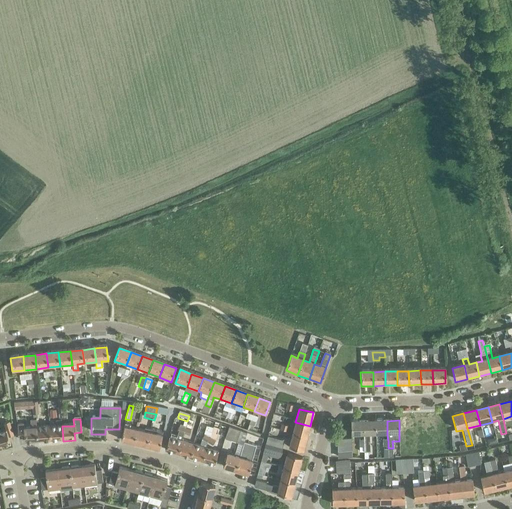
[(364,435),(363,421),(351,421),(351,436),(364,435)]
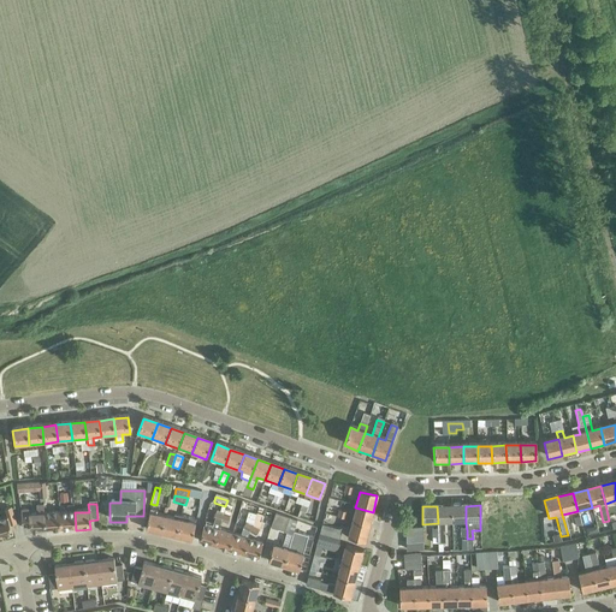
[(451,506),(437,506),(438,523),(438,532),(438,540),(438,545),(444,545),(443,523),(451,523),(451,506)]
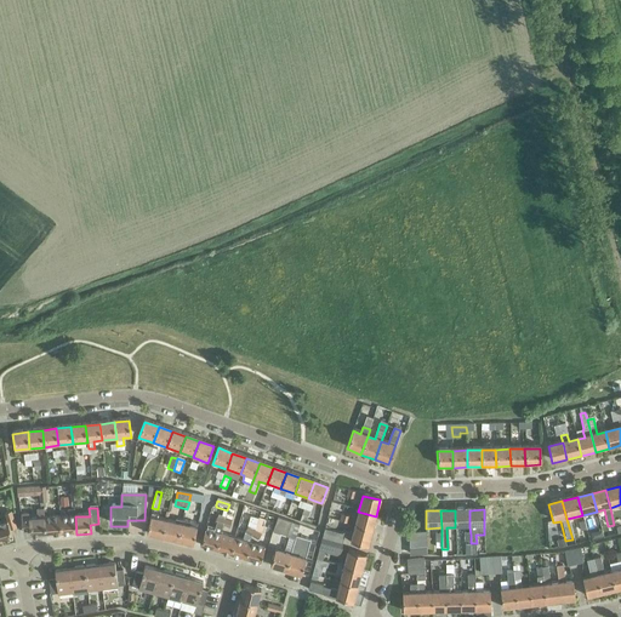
[(469,510),(455,510),(455,527),(469,527),(469,510)]
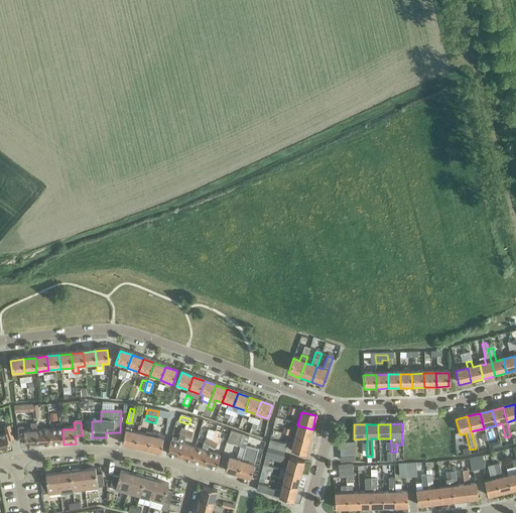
[(23,442),(24,446),(37,446),(36,431),(36,425),(30,425),(30,432),(24,432),(23,428),(16,429),(17,439),(18,438),(18,443),(23,442)]
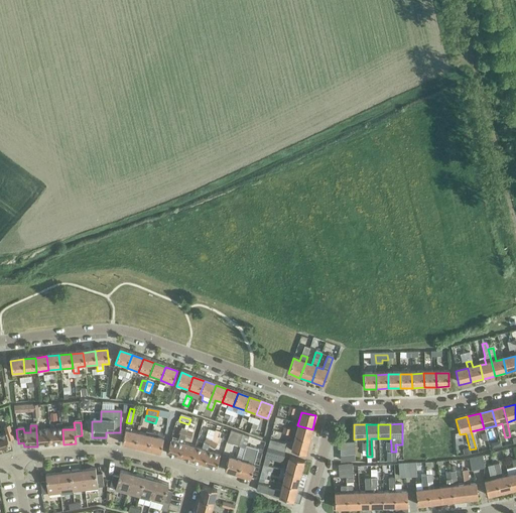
[(312,429),(297,425),(294,437),(309,441),(312,429)]
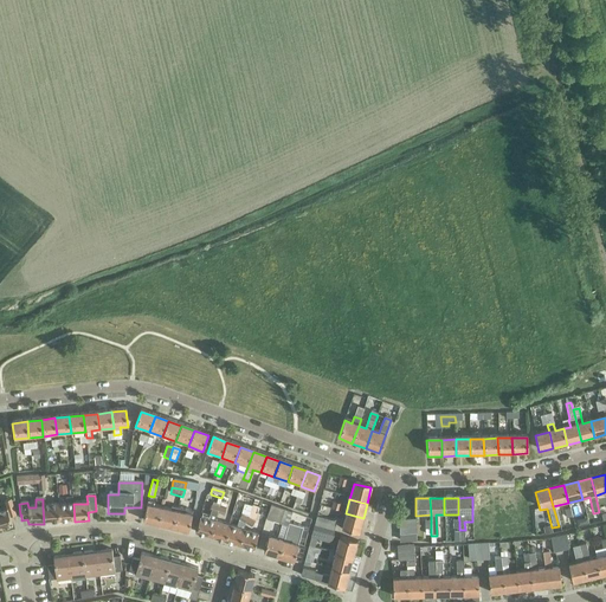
[(0,530),(12,528),(10,519),(17,517),(12,500),(5,503),(6,511),(4,511),(0,512),(0,530)]
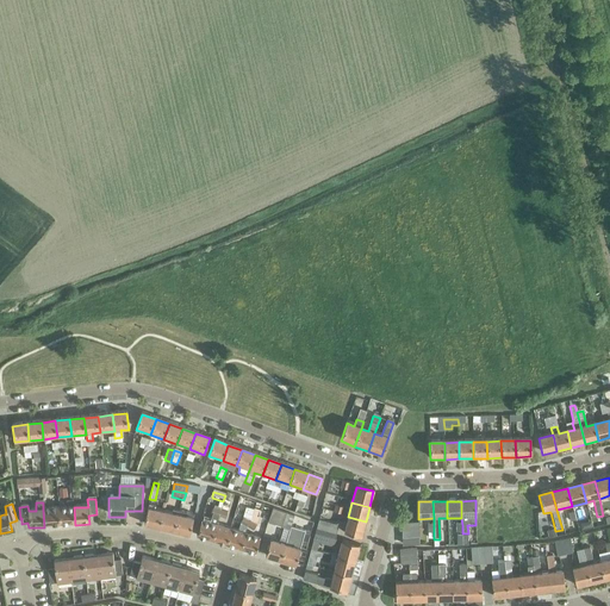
[(159,530),(162,513),(155,511),(155,508),(149,506),(144,526),(159,530)]
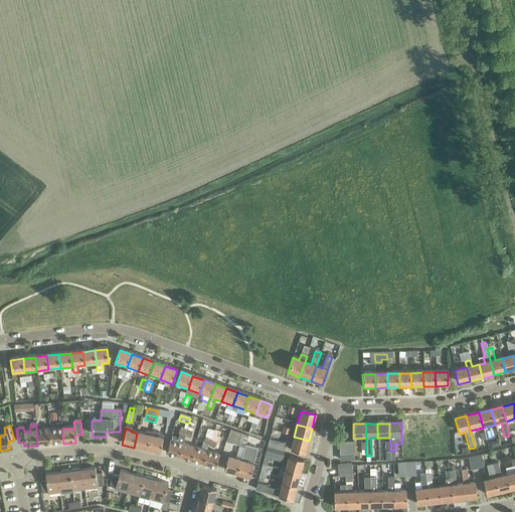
[(62,429),(49,430),(50,445),(63,444),(62,429)]
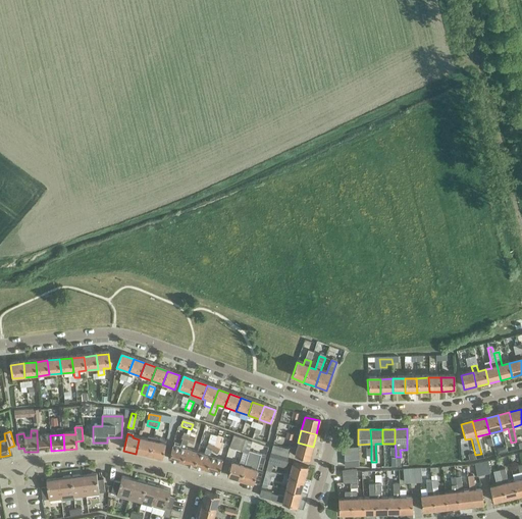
[(51,451),(50,435),(37,436),(38,452),(51,451)]
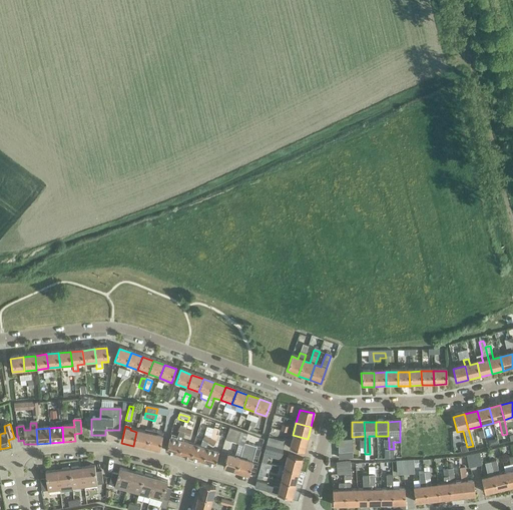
[(244,444),(247,436),(239,433),(229,429),(225,442),(238,445),(244,447),(244,445),(244,444)]
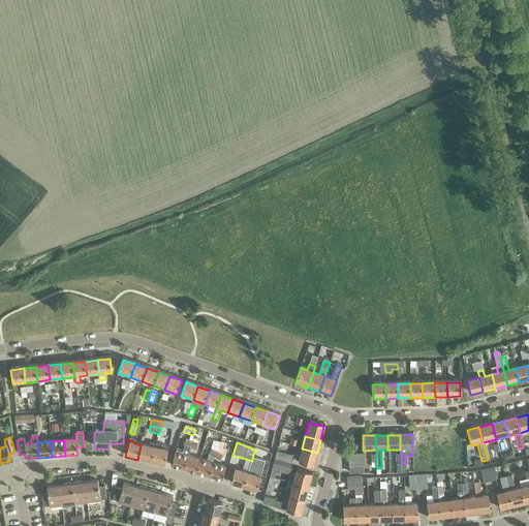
[(189,450),(191,444),(184,443),(183,447),(184,447),(182,456),(174,453),(170,467),(183,470),(187,457),(189,450)]
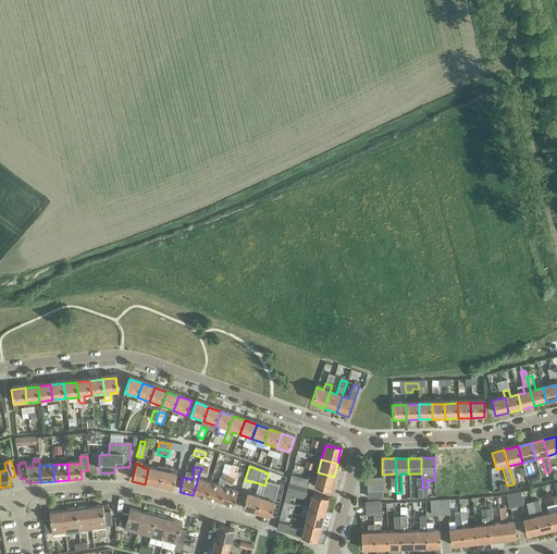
[(227,479),(225,482),(232,485),(234,482),(235,475),(234,475),(236,468),(232,467),(230,474),(230,475),(229,479),(227,479)]
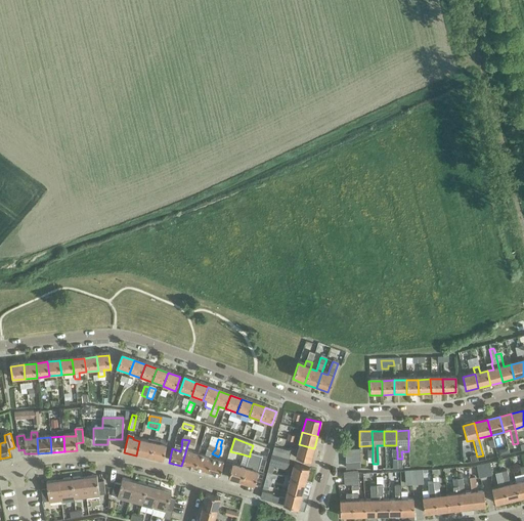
[(139,441),(136,456),(149,459),(154,442),(147,440),(146,442),(139,441)]
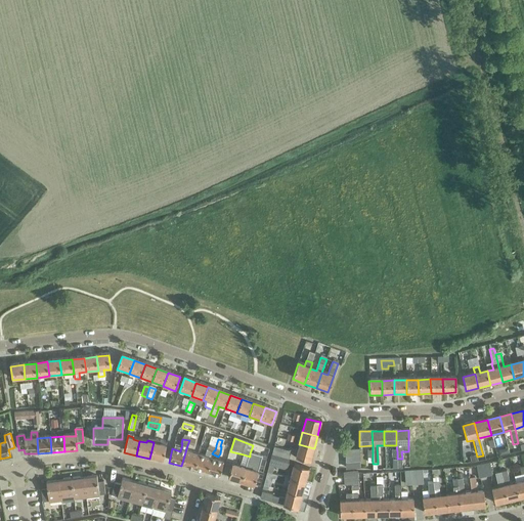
[(167,445),(154,442),(149,459),(163,462),(167,445)]
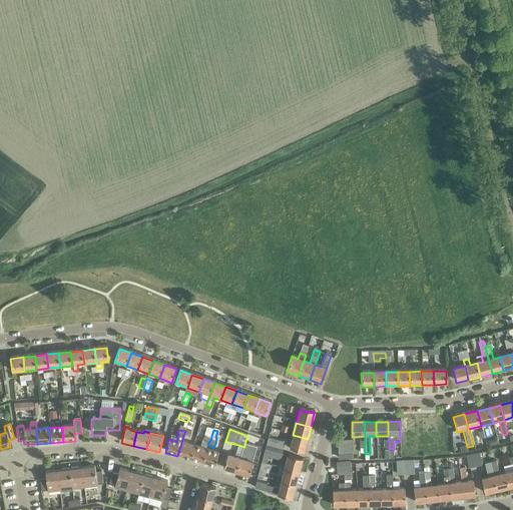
[(205,434),(204,438),(202,441),(200,448),(193,446),(189,460),(202,463),(206,450),(207,444),(209,441),(211,437),(205,434)]
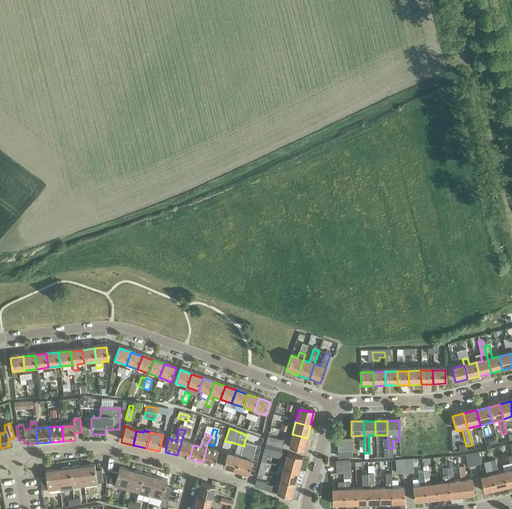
[(267,438),(265,446),(282,450),(284,445),(289,447),(289,448),(303,451),(307,438),(292,434),(290,442),(284,440),(282,442),(267,438)]
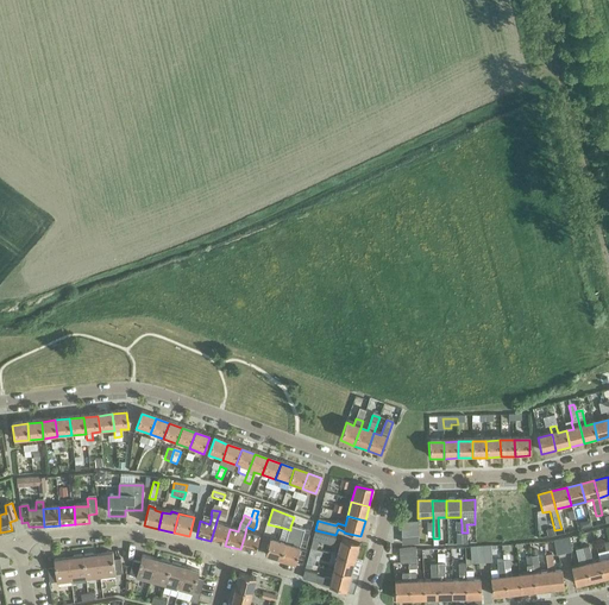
[(215,525),(211,541),(225,546),(230,529),(215,525)]
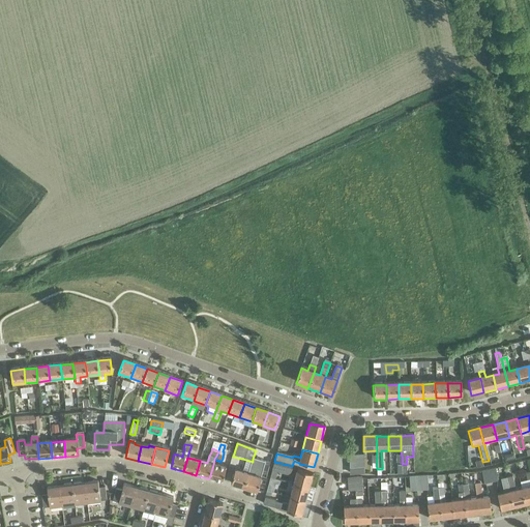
[(243,489),(248,471),(249,471),(253,462),(246,460),(242,472),(235,470),(231,486),(243,489)]
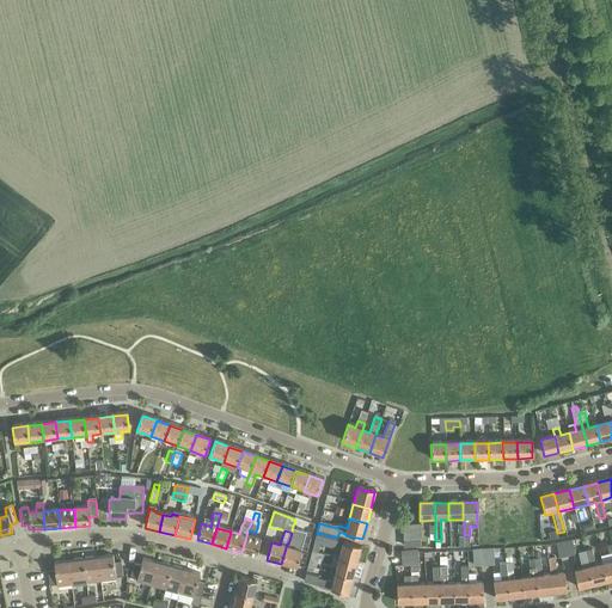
[(288,544),(287,544),(281,564),(297,569),(307,534),(292,530),(292,533),(288,544)]
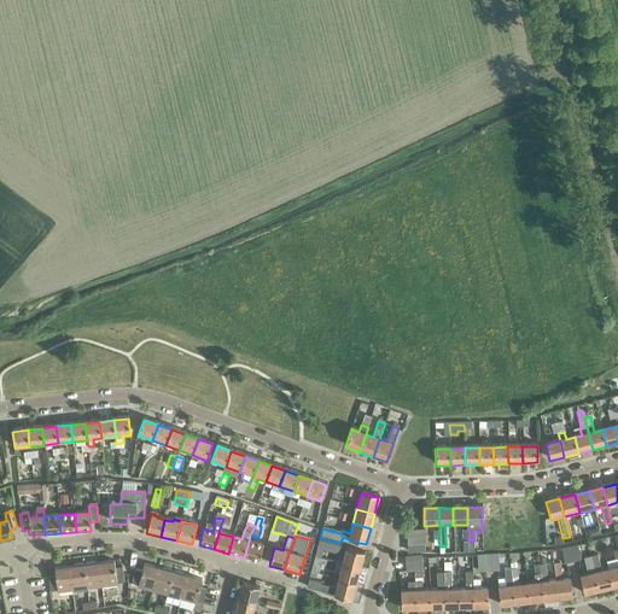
[(320,538),(315,559),(319,559),(321,550),(330,553),(338,555),(340,543),(320,538)]
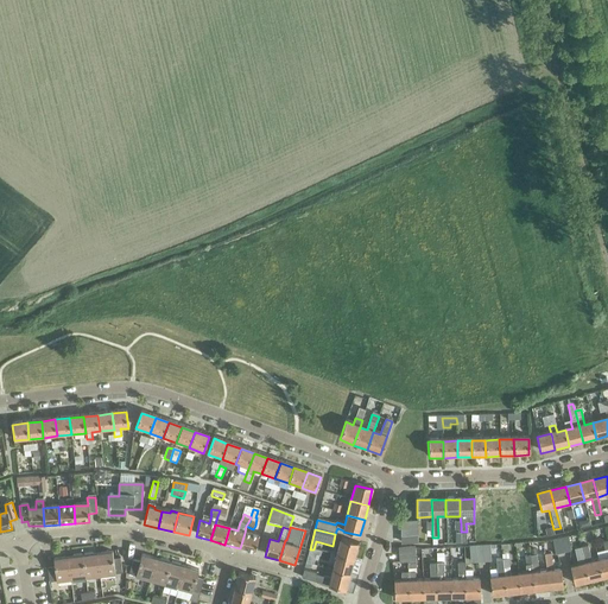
[(259,536),(245,533),(240,548),(254,553),(259,536)]
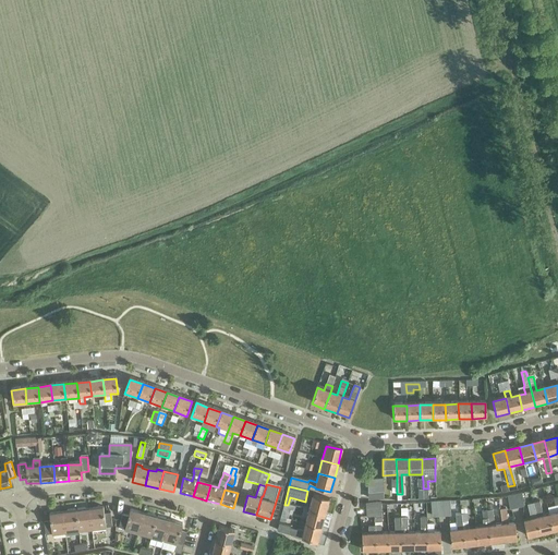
[(517,509),(523,508),(521,495),(514,496),(517,509)]
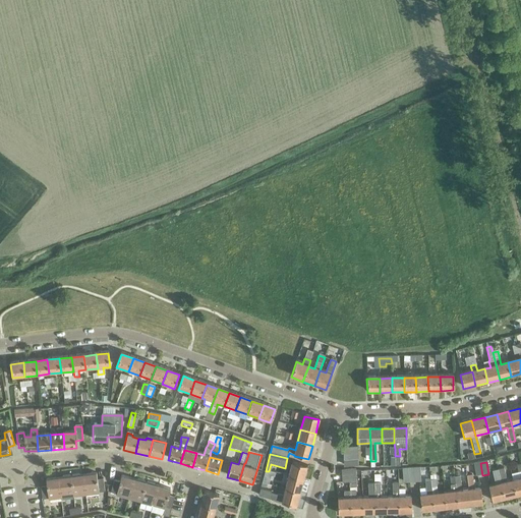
[(288,477),(303,481),(307,467),(292,463),(288,477)]
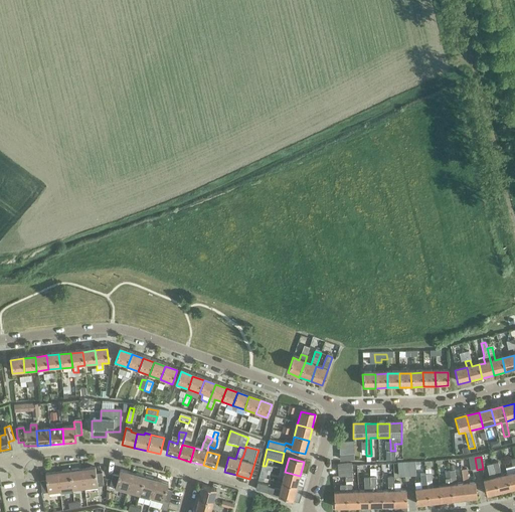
[(471,471),(477,470),(475,458),(468,460),(471,471)]
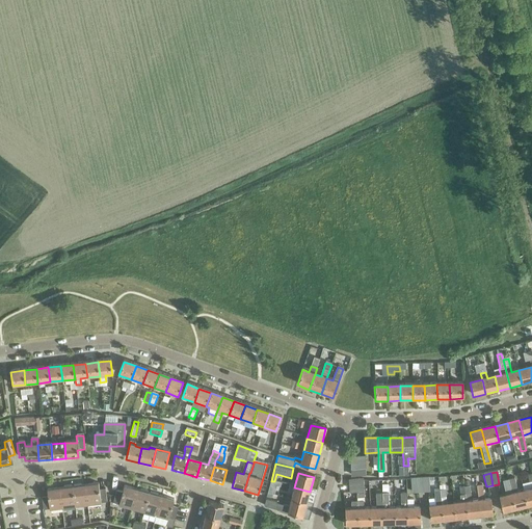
[(411,480),(413,494),(423,493),(422,480),(411,480)]
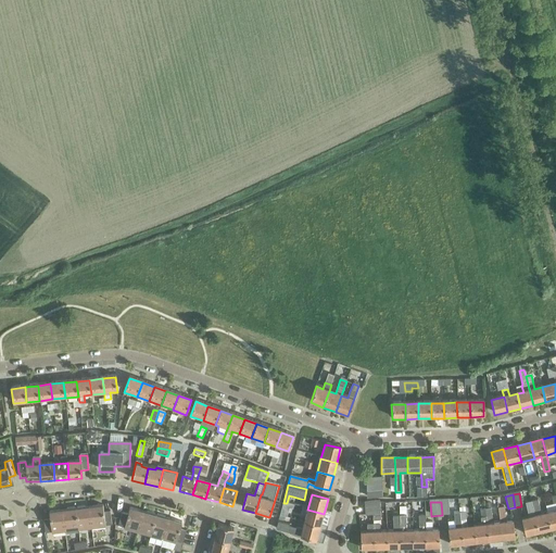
[(536,502),(530,503),(538,533),(551,530),(546,514),(540,515),(538,508),(536,502)]
